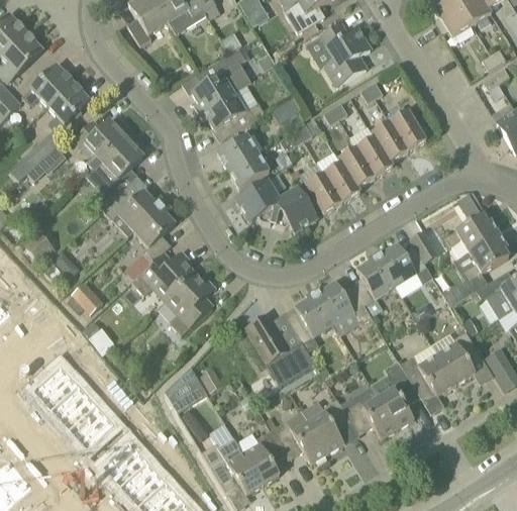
[(169,21),(154,0),(133,0),(128,3),(137,17),(127,24),(140,45),(151,38),(148,33),(169,21)]
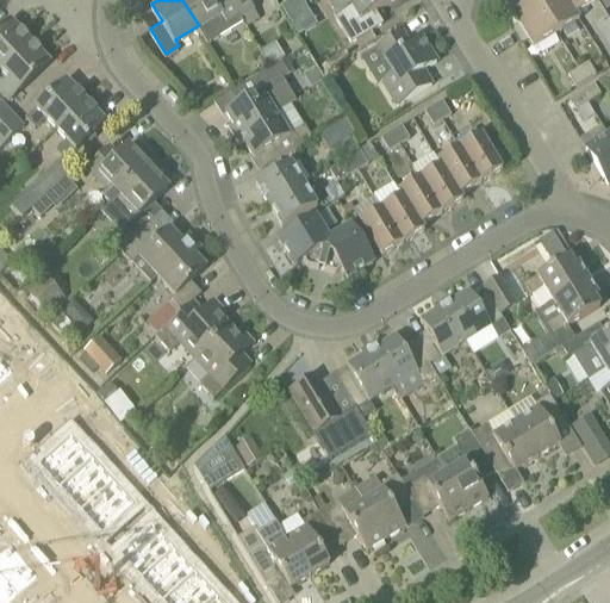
[(182,0),(199,25),(209,39),(243,19),(241,14),(232,0),(182,0)]
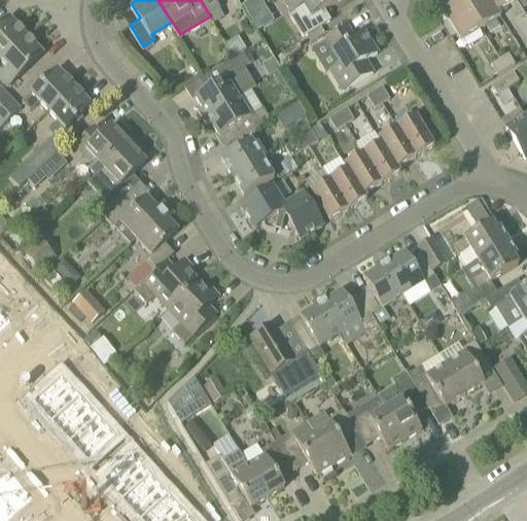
[(201,0),(208,12),(220,5),(217,0),(201,0)]
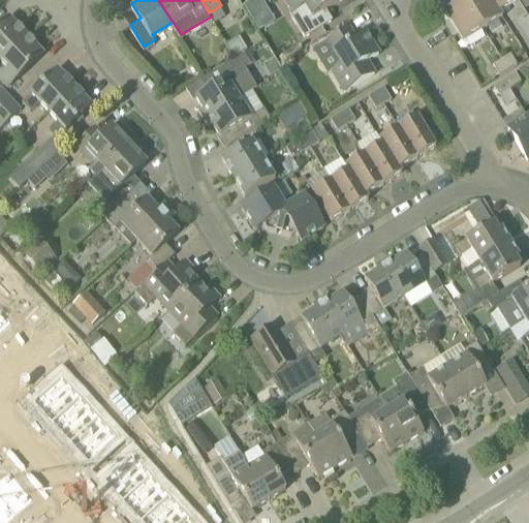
[(288,0),(292,7),(289,9),(305,34),(333,18),(325,6),(336,0),(288,0)]
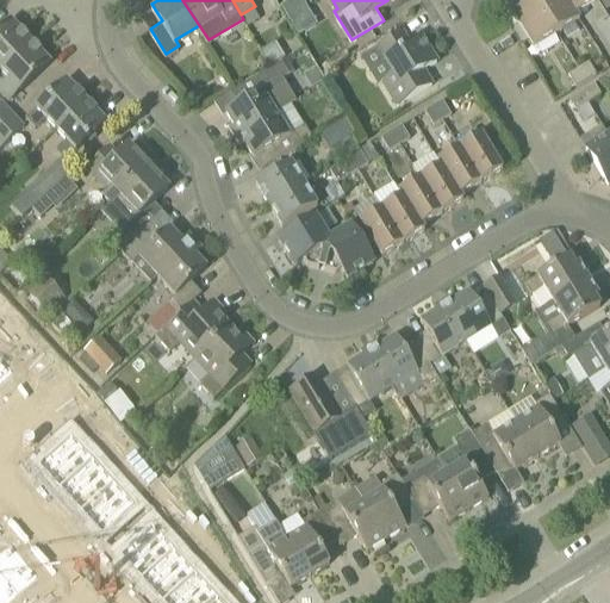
[(534,43),(556,29),(539,0),(524,0),(512,7),(534,43)]
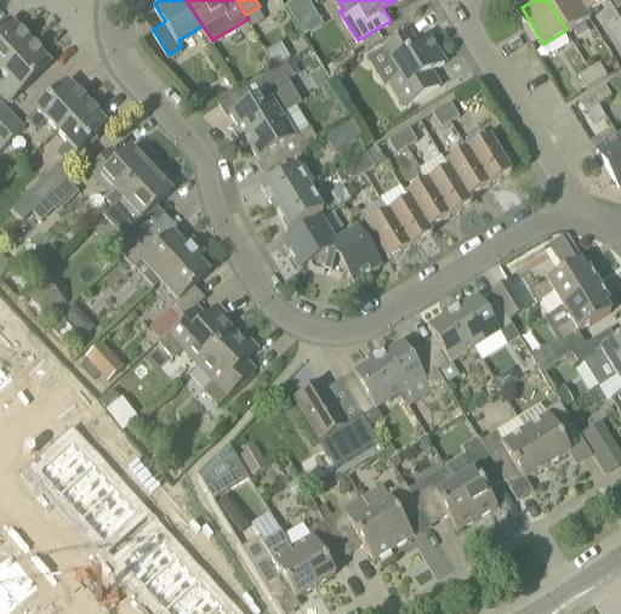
[(590,16),(586,10),(580,0),(548,0),(567,29),(590,16)]
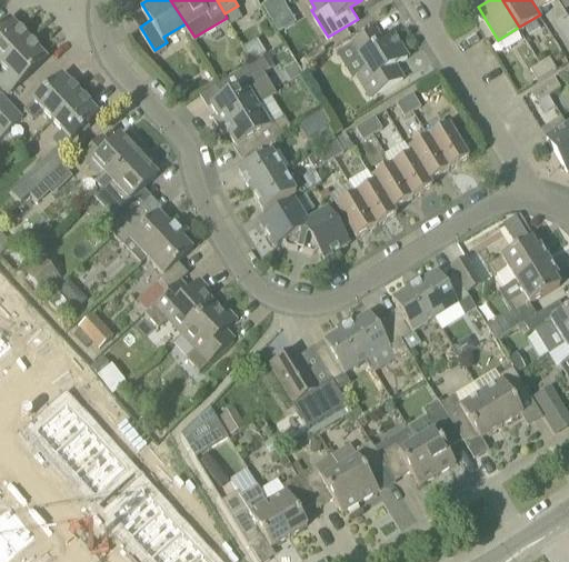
[(531,0),(537,9),(551,0),(531,0)]
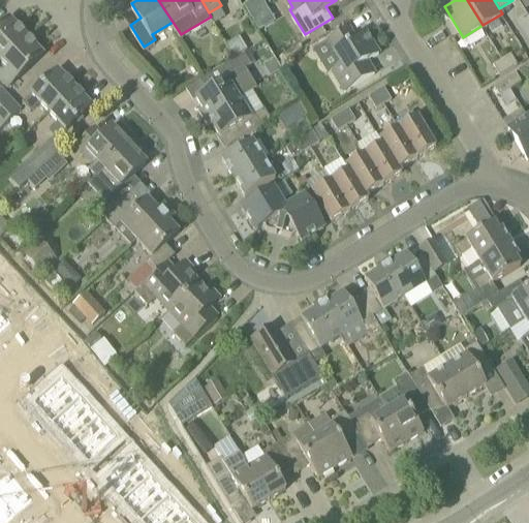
[(0,56),(0,57),(27,32),(10,13),(0,23),(0,56)]
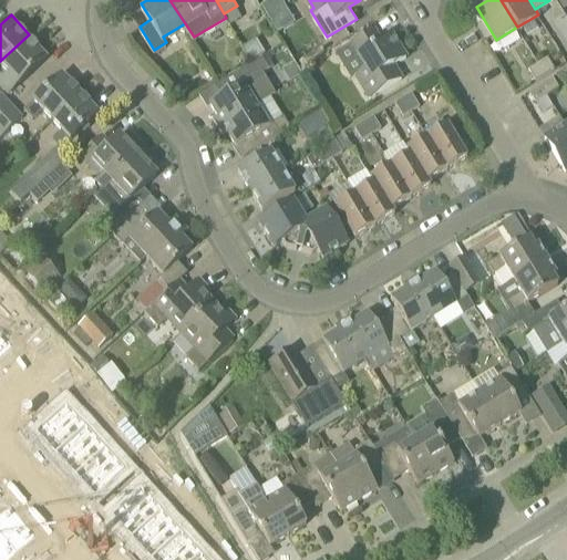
[(392,31),(382,38),(374,26),(351,40),(367,65),(356,72),(370,94),(402,74),(393,61),(406,54),(392,31)]
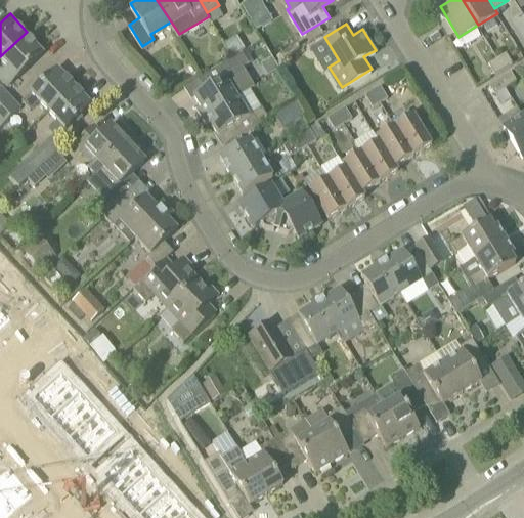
[(43,49),(27,32),(0,56),(9,65),(0,73),(0,76),(7,83),(43,49)]
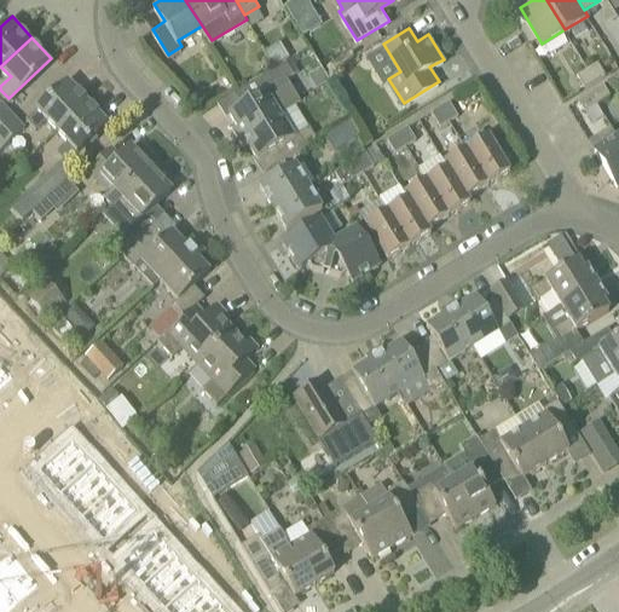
[(606,73),(597,58),(588,64),(595,79),(606,73)]
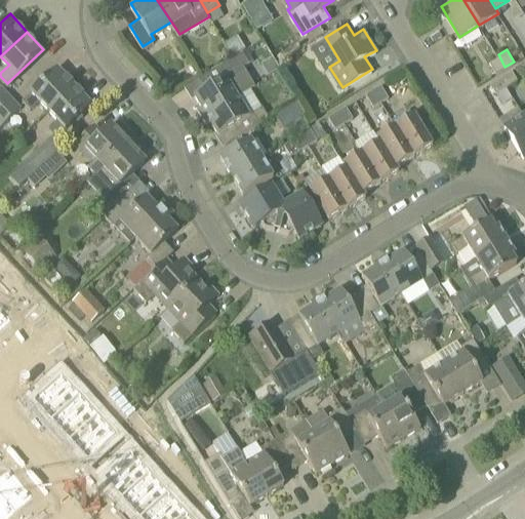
[(206,112),(238,93),(254,83),(243,64),(249,61),(243,50),(199,77),(205,86),(194,92),(206,112)]
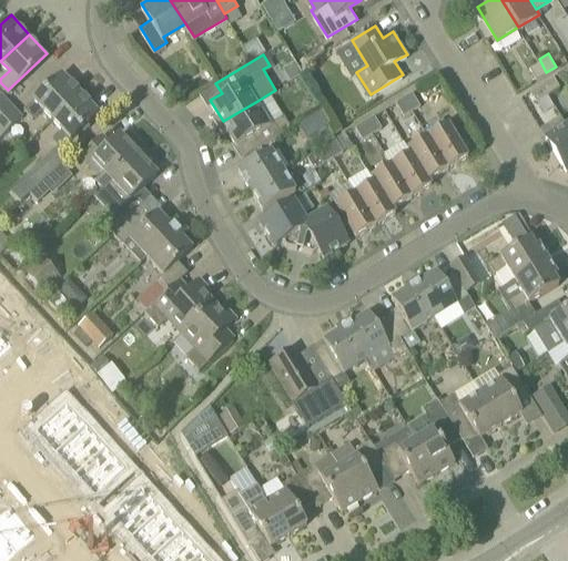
[(303,71),(295,58),(283,65),(291,79),(303,71)]
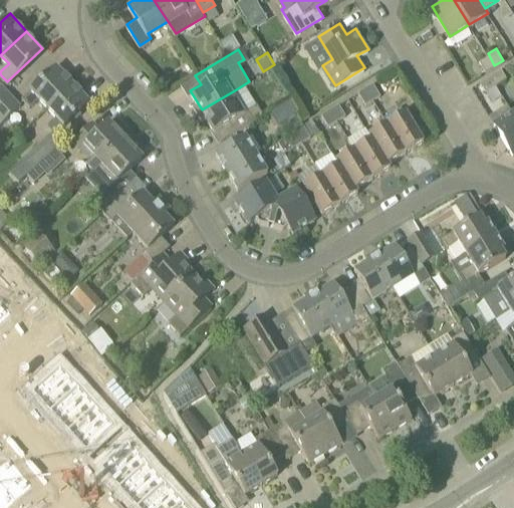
[(494,65),(488,53),(479,59),(486,70),(494,65)]
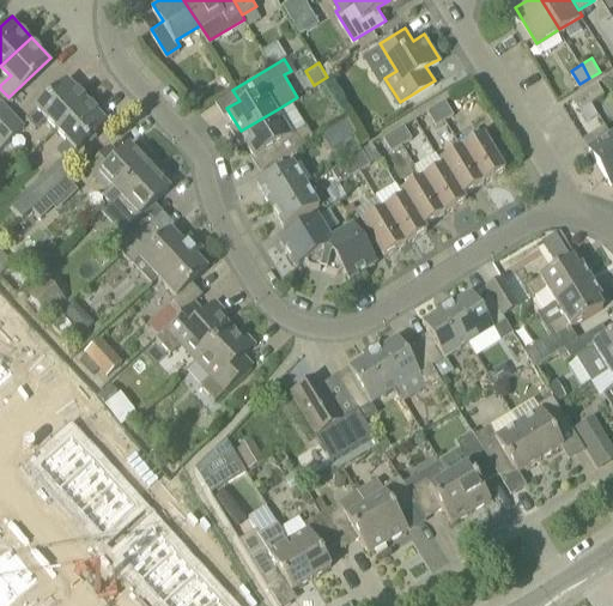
[(47,115),(56,126),(87,97),(67,76),(26,115),(36,126),(47,115)]
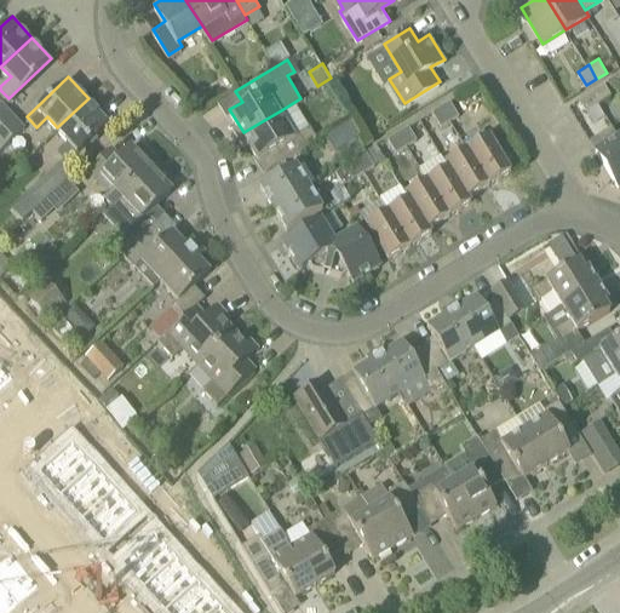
[(604,80),(591,89),(597,99),(610,92),(604,80)]
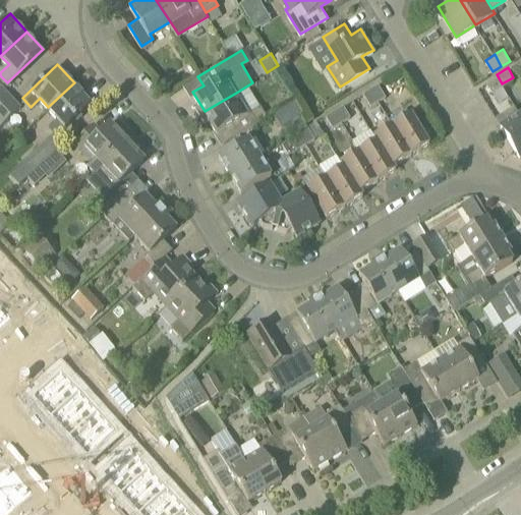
[(502,83),(497,74),(485,80),(491,91),(502,83)]
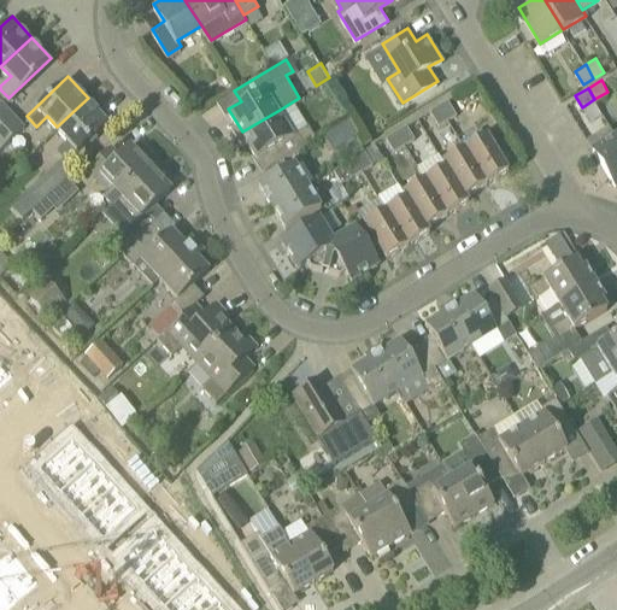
[(109,119),(88,98),(57,127),(68,138),(57,148),(66,158),(109,119)]
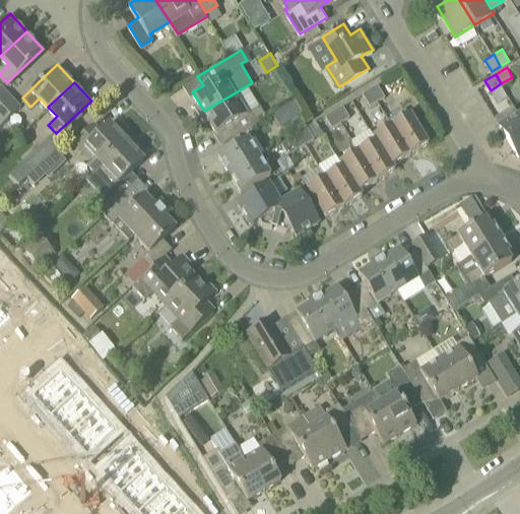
[(378,82),(370,86),(377,99),(385,94),(378,82)]
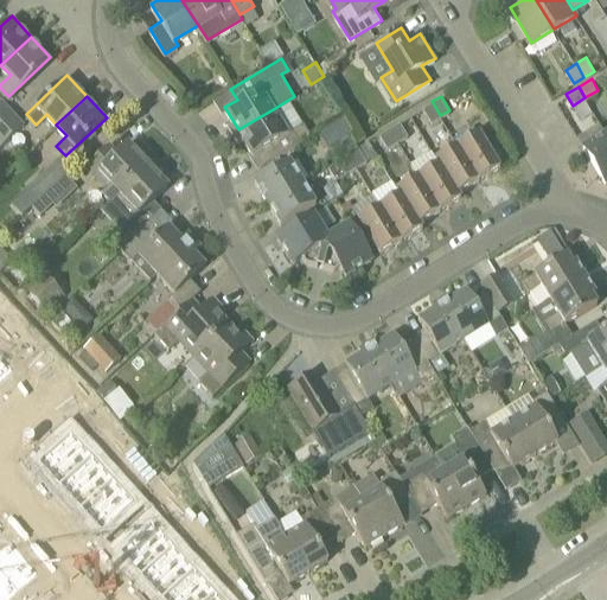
[(0,121),(12,109),(1,97),(0,97),(0,121)]
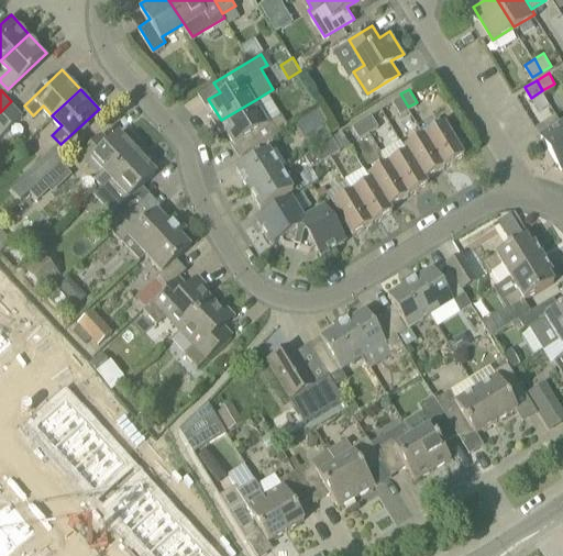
[(408,107),(400,93),(393,99),(400,112),(408,107)]
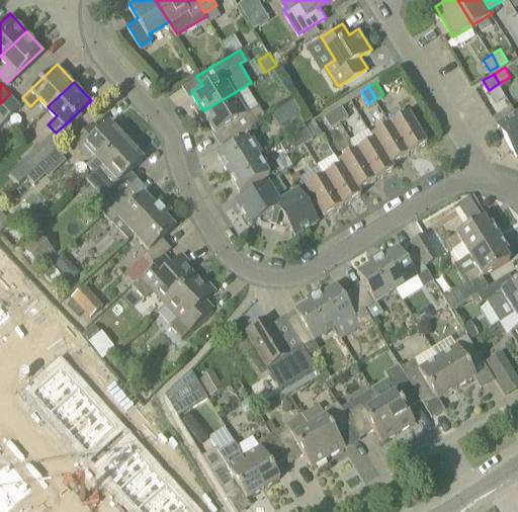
[(229,122),(236,133),(266,113),(259,102),(246,110),(235,92),(203,110),(216,131),(229,122)]
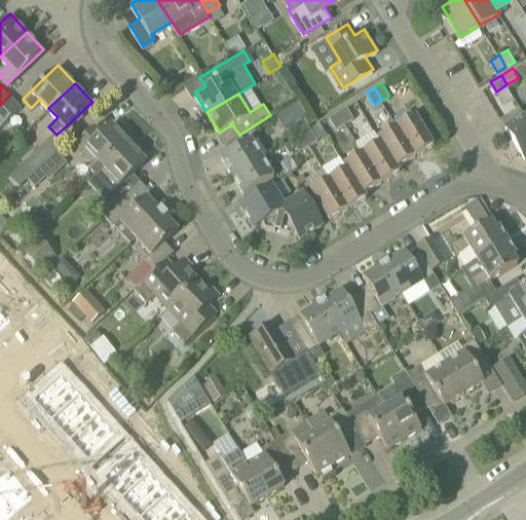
[(10,95),(0,105),(0,124),(21,106),(10,95)]
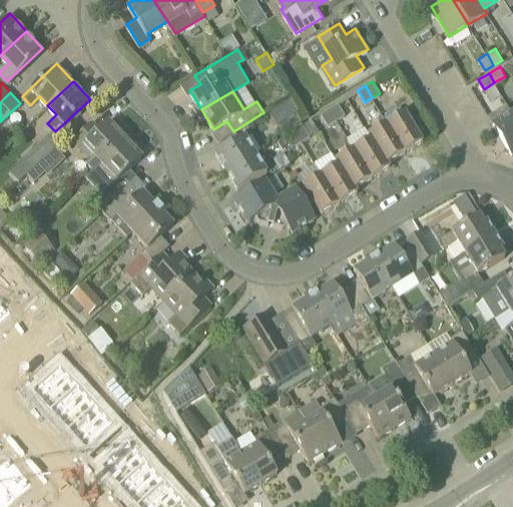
[(290,97),(268,109),(274,121),(297,109),(290,97)]
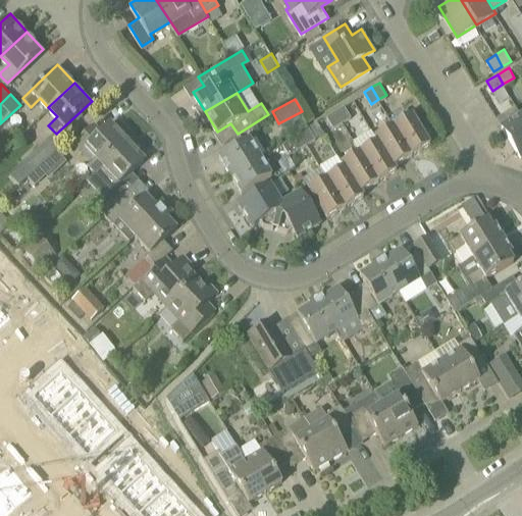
[(335,109),(342,120),(351,115),(344,104),(335,109)]
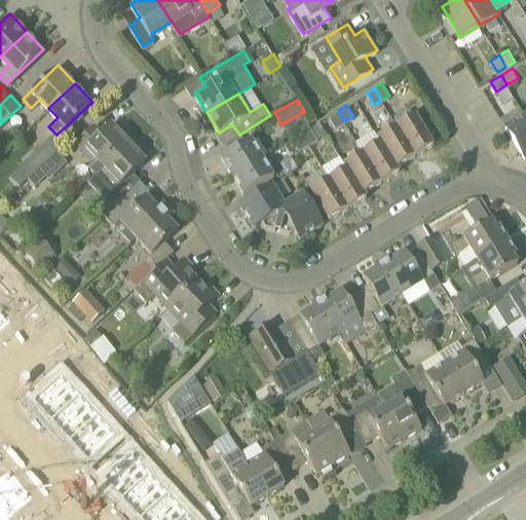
[(344,121),(338,110),(329,115),(336,126),(344,121)]
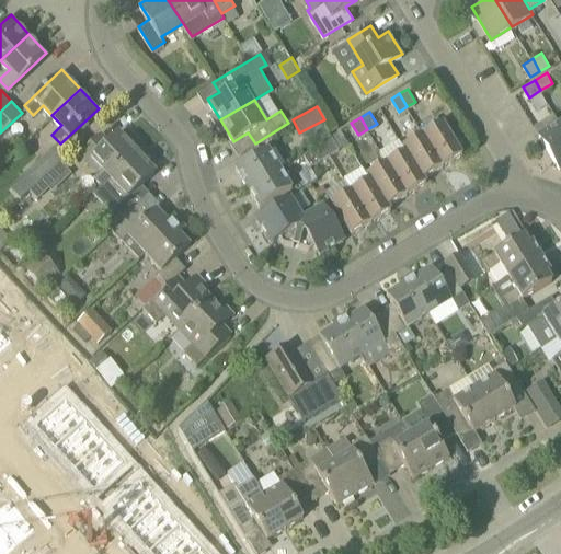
[(423,131),(443,164),(462,152),(443,119),(423,131)]
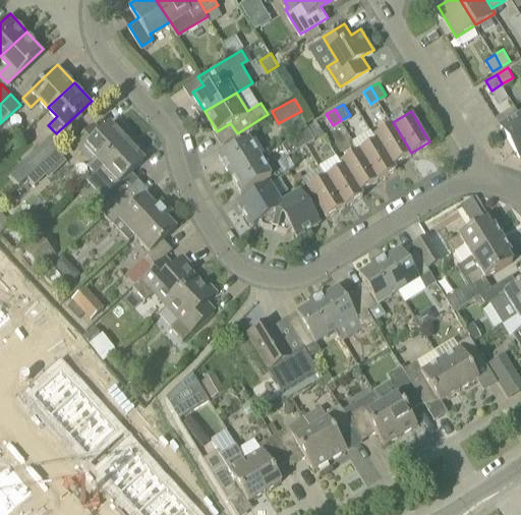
[(519,155),(520,153),(520,114),(520,112),(501,124),(519,155)]
